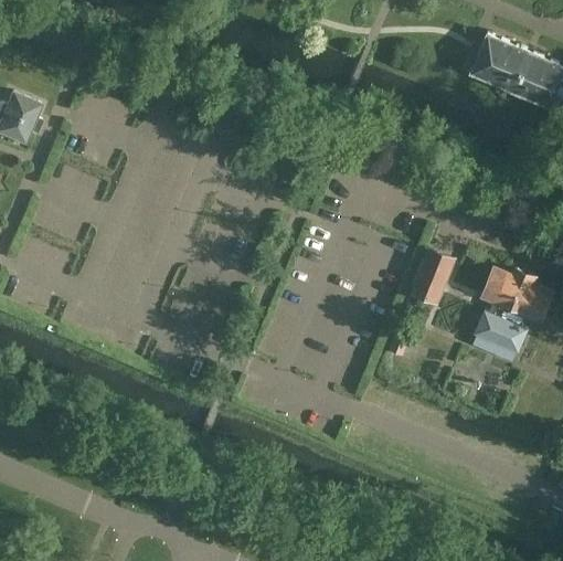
[(562,65),(486,33),(469,73),(555,109),(562,91),(562,65)]
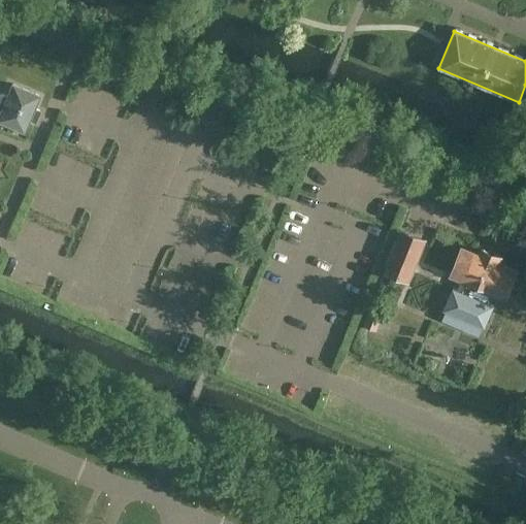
[(0,126),(21,134),(26,123),(32,125),(37,115),(31,111),(37,97),(10,85),(5,98),(0,95),(0,126)]
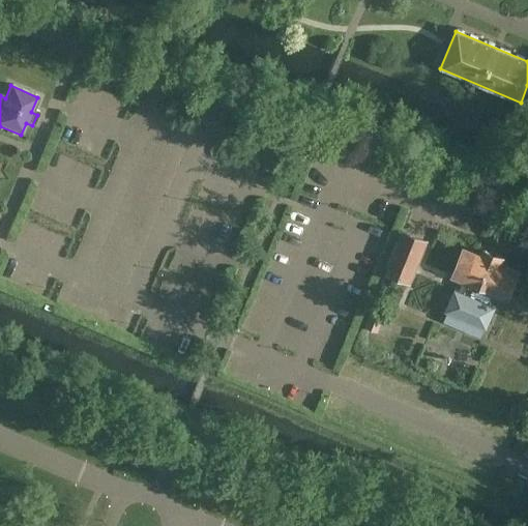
[(392,245),(382,273),(407,283),(417,256),(392,245)]
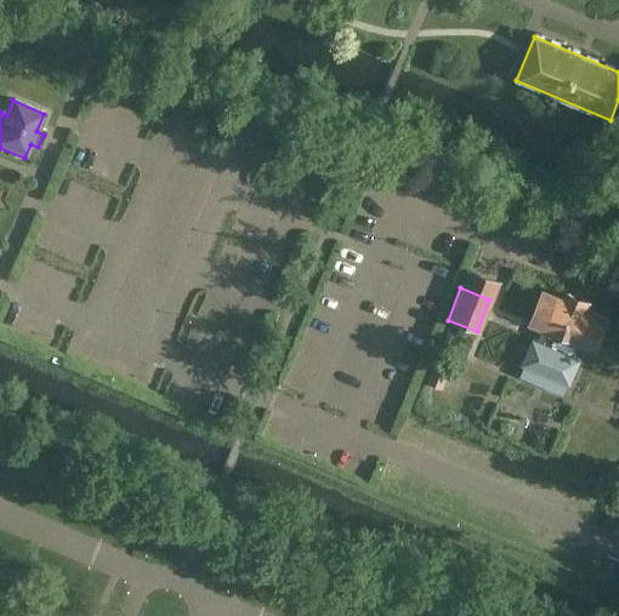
[(531,346),(521,369),(567,388),(577,365),(571,361),(577,348),(594,354),(607,320),(586,312),(590,306),(563,295),(561,301),(541,294),(527,328),(541,334),(535,348),(531,346)]
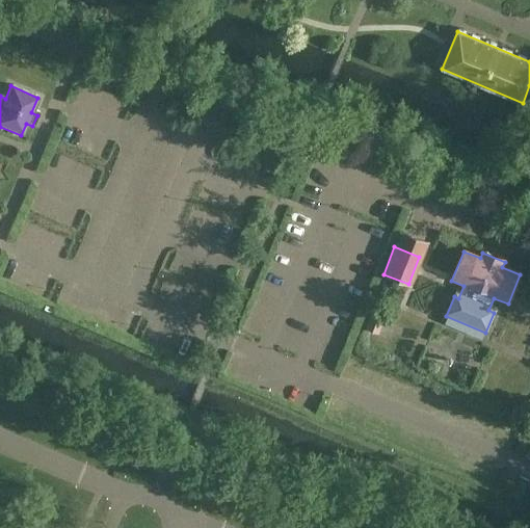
[(374,283),(380,271),(359,260),(353,271),(374,283)]
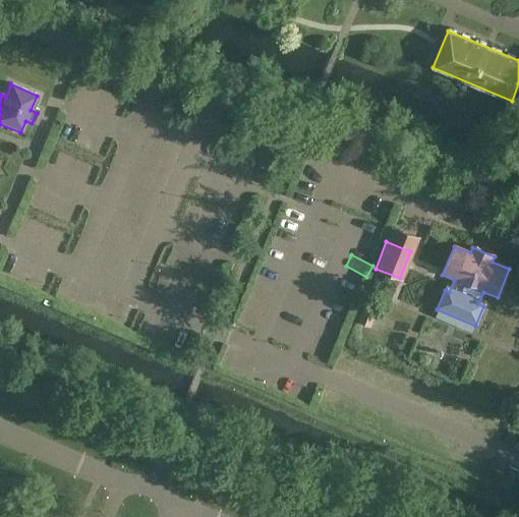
[(362,311),(357,324),(369,329),(375,316),(362,310),(362,311)]
